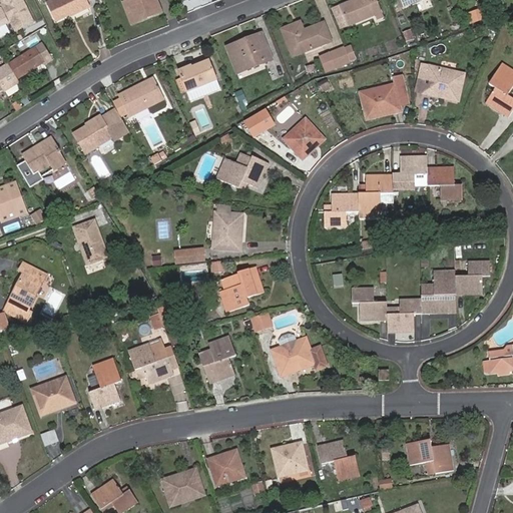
[(16,29),(33,21),(22,0),(0,0),(3,4),(1,5),(2,8),(0,9),(0,8),(0,25),(11,20),(16,29)]
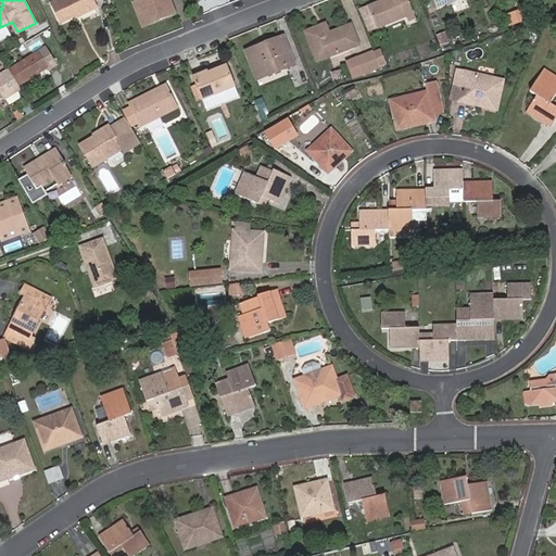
[(77,12),(95,4),(92,0),(50,0),(60,20),(74,12),(74,10),(76,9),(77,12)]
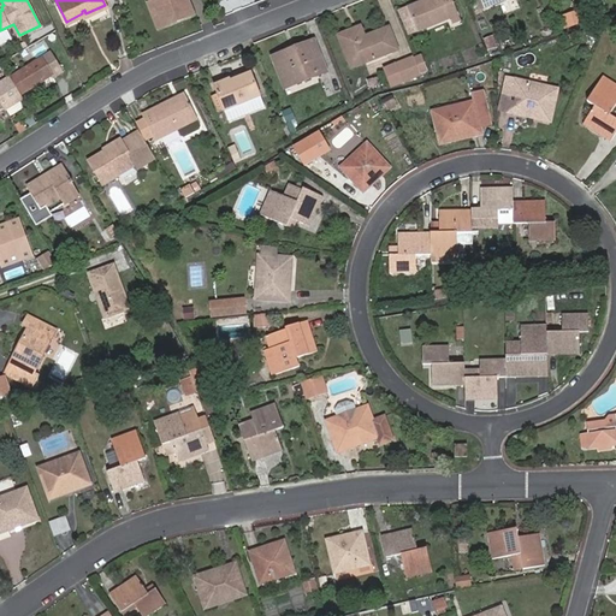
[(195,15),(188,0),(155,0),(152,3),(148,4),(159,29),(195,15)]
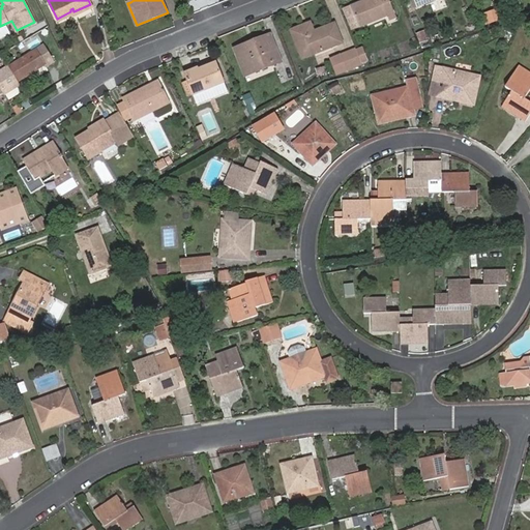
[(390,21),(396,18),(388,0),(365,0),(363,1),(352,5),(352,7),(360,26),(387,16),(390,21)]
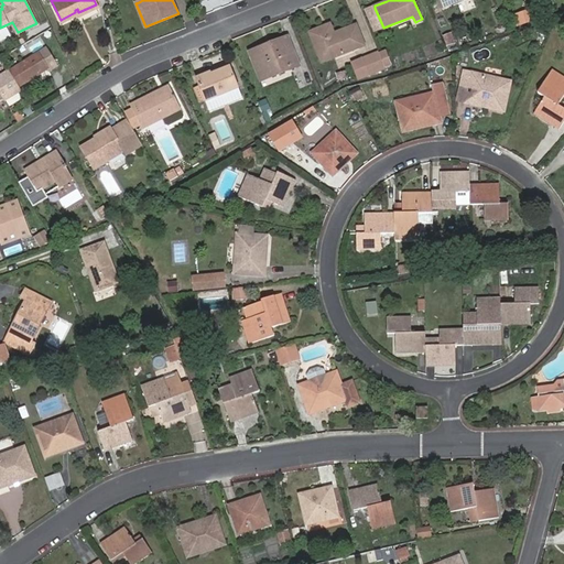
[(375,31),(383,28),(375,8),(367,11),(375,31)]
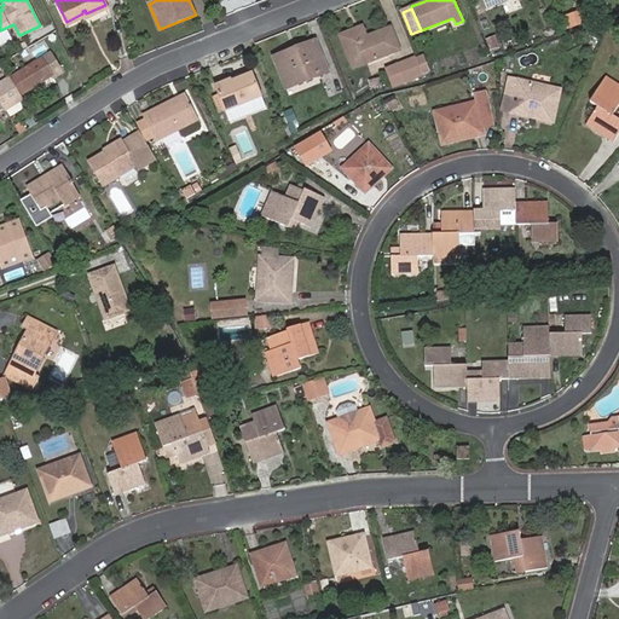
[(340,35),(353,69),(400,51),(391,27),(366,35),(359,39),(356,29),(340,35)]
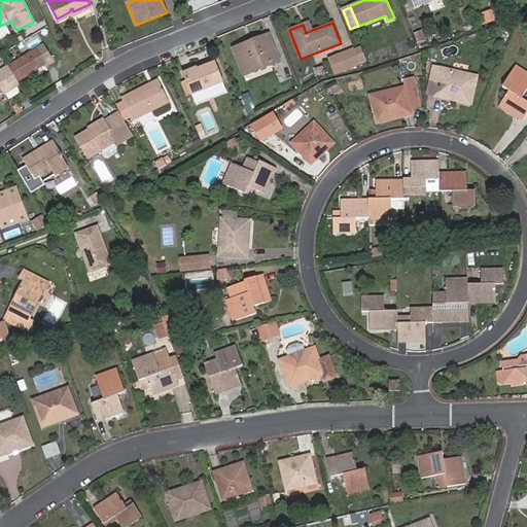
[(312,30),(309,23),(303,25),(306,33),(312,30)]
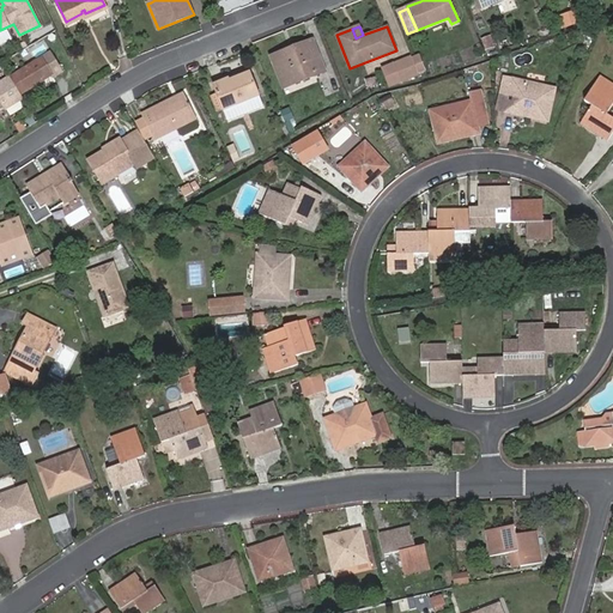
[(283,89),(326,72),(313,40),(292,48),(295,53),(273,61),(283,89)]
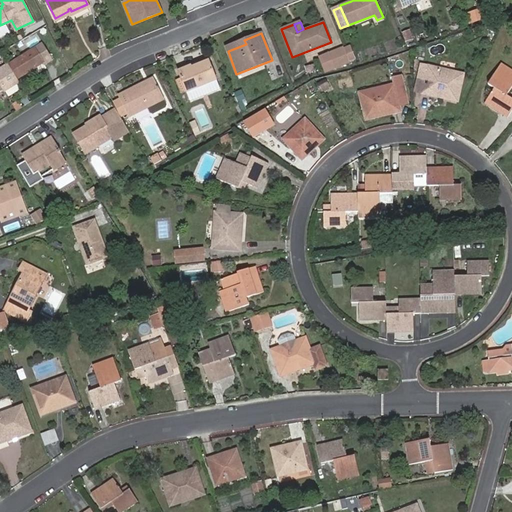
[(244,40),(226,47),(228,51),(246,44),(244,40)]
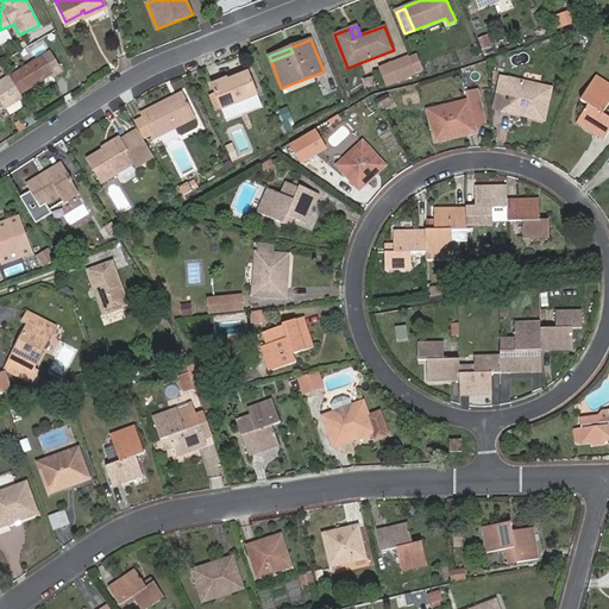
[(55,61),(49,52),(7,77),(18,94),(50,74),(46,67),(55,61)]
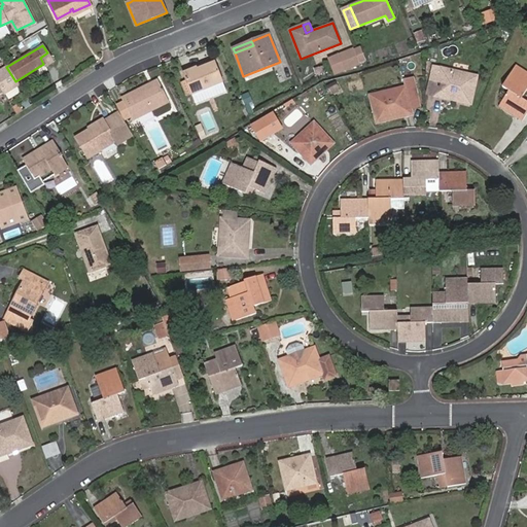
[(360,62),(374,57),(370,48),(356,55),(360,62)]
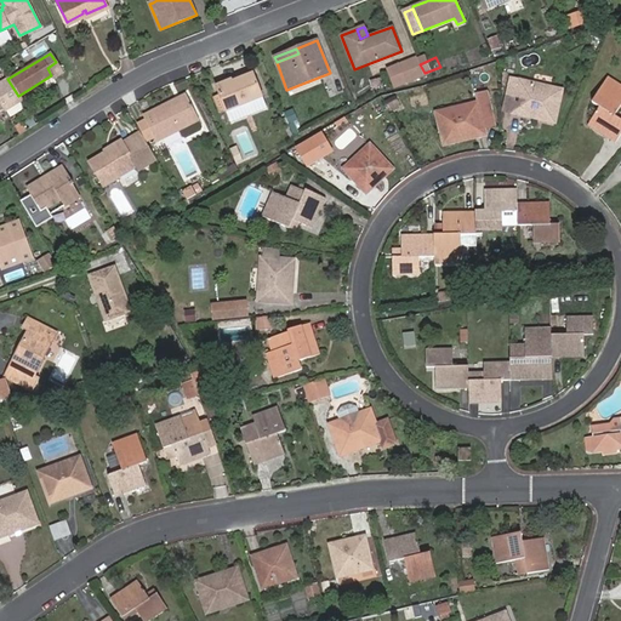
[(425,73),(420,64),(419,58),(400,66),(406,83),(425,75),(425,73)]
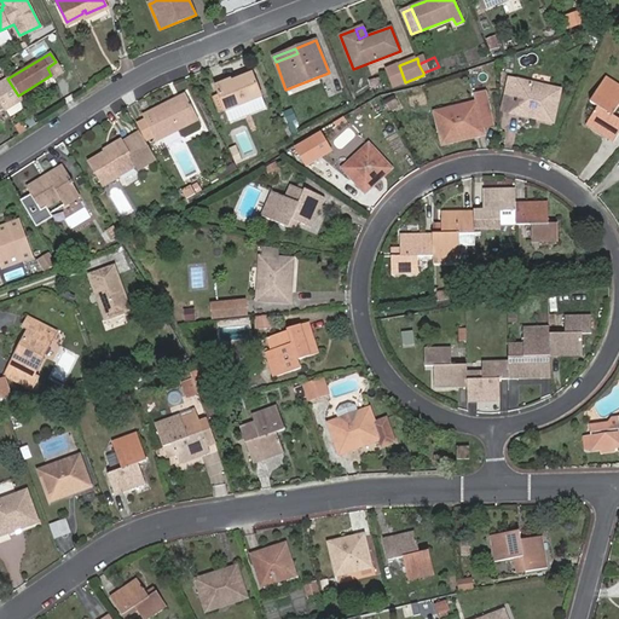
[(53,77),(62,73),(56,62),(47,68),(51,75),(53,77)]
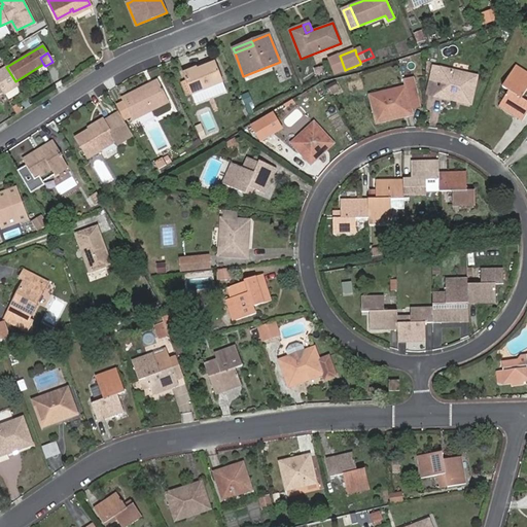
[(196,105),(227,93),(216,62),(184,74),(187,84),(191,95),(196,105)]
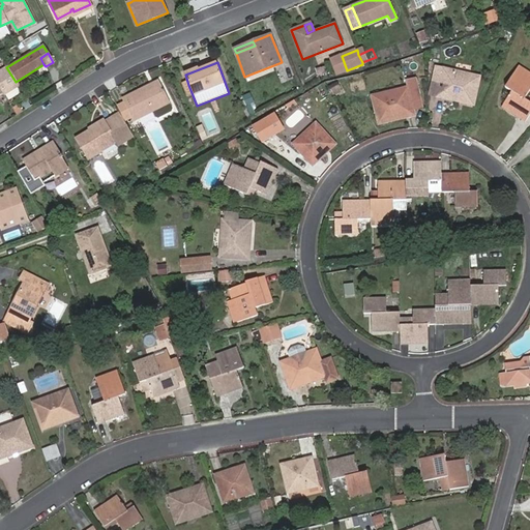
[(437,95),(474,105),(479,77),(471,75),(470,78),(452,75),(453,70),(436,66),(431,89),(438,91),(437,95)]
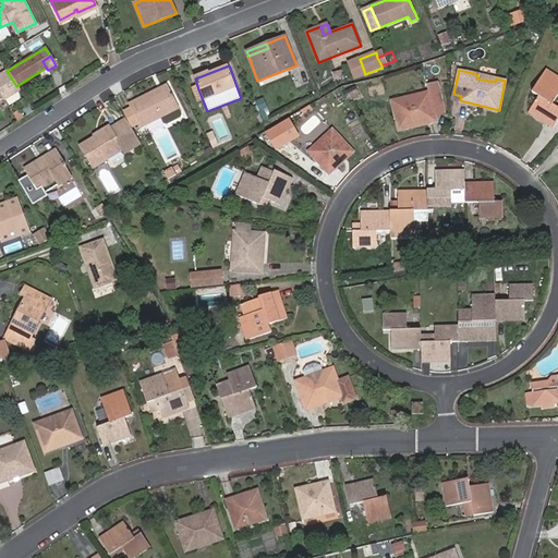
[(553,129),(557,120),(557,107),(553,105),(557,96),(557,95),(557,76),(546,70),(532,91),(538,95),(528,113),(553,129)]
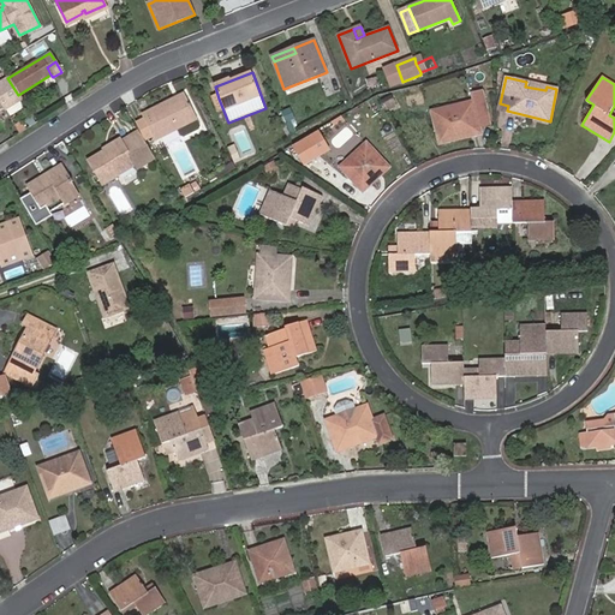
[(21,99),(18,95),(7,78),(0,82),(0,100),(5,108),(21,99)]
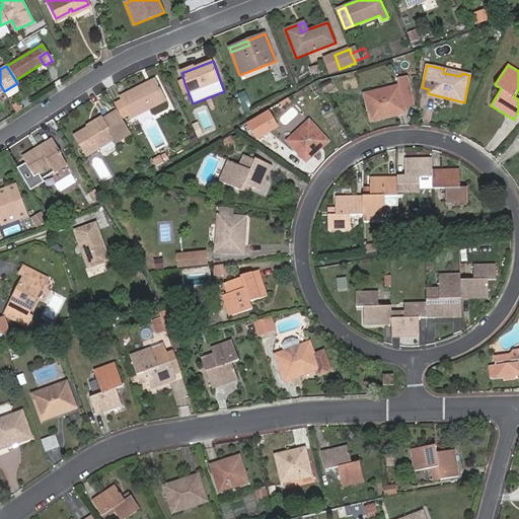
[(405,113),(404,105),(403,100),(412,98),(406,75),(397,78),(398,85),(390,87),(391,91),(375,95),(374,92),(365,94),(371,121),(405,113)]
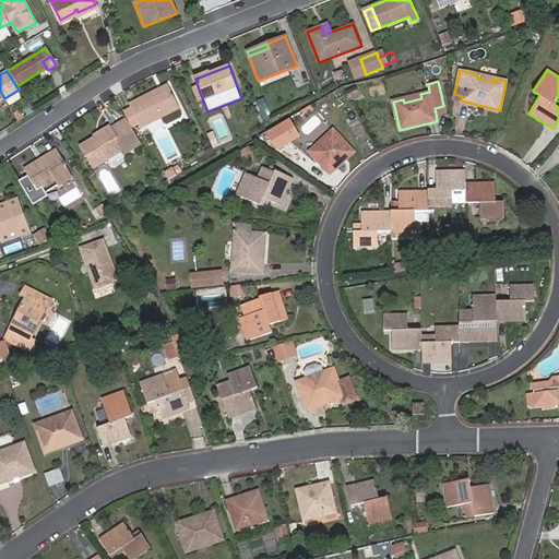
[(141,127),(179,108),(167,84),(129,104),(131,107),(139,122),(141,127)]
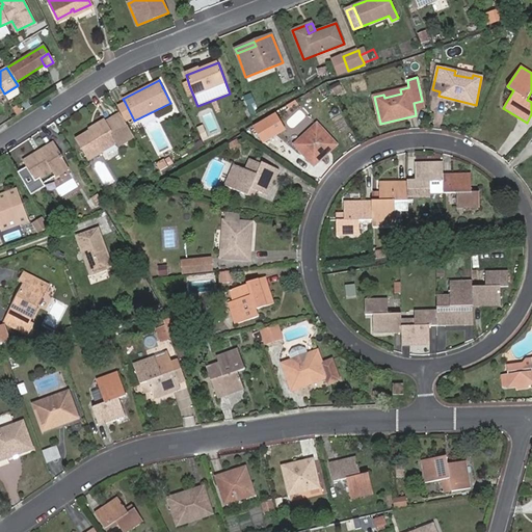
[(184,87),(188,98),(193,96),(189,85),(184,87)]
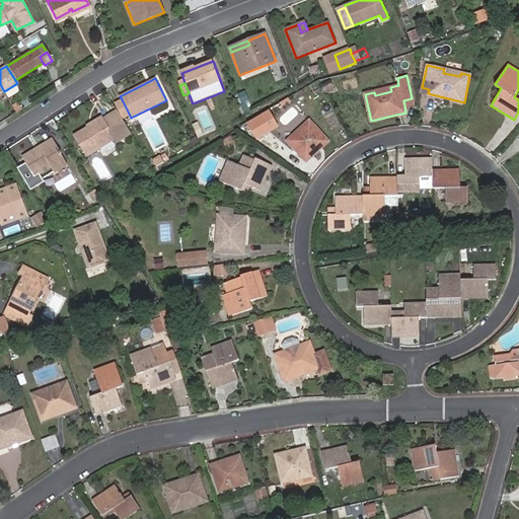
[(326,95),(336,89),(331,83),(322,88),(326,95)]
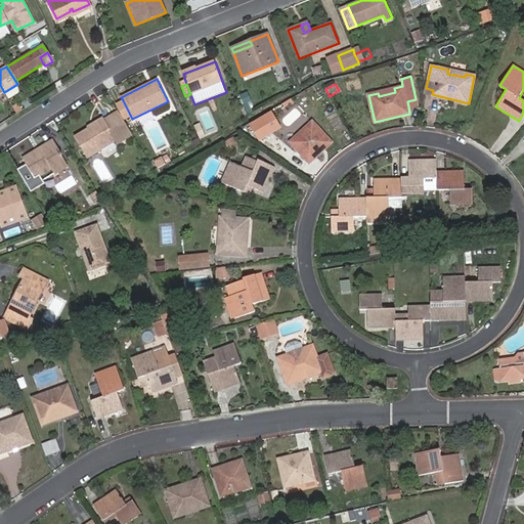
[(117,104),(124,119),(130,115),(123,100),(117,104)]
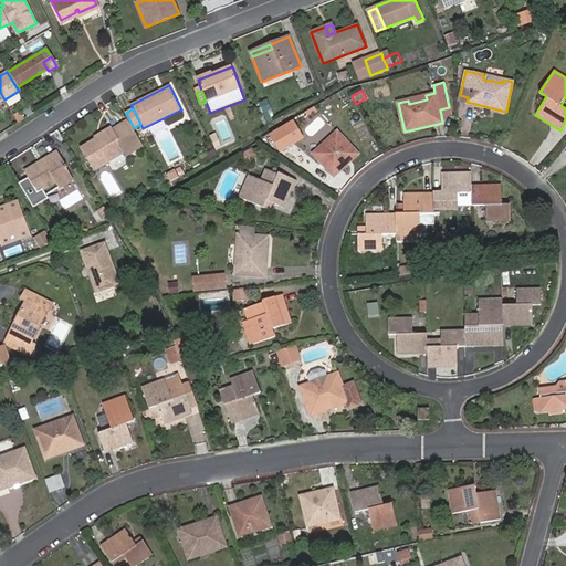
[(300,117),(273,132),(284,152),(311,136),(300,117)]
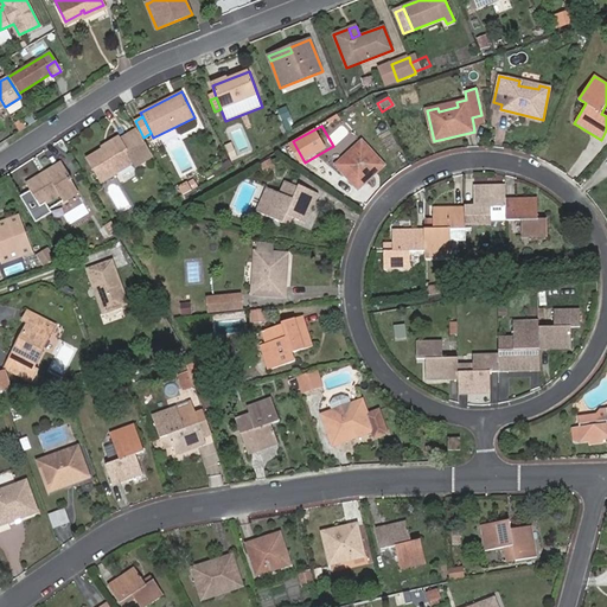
[(140,142),(132,129),(127,133),(135,146),(140,142)]
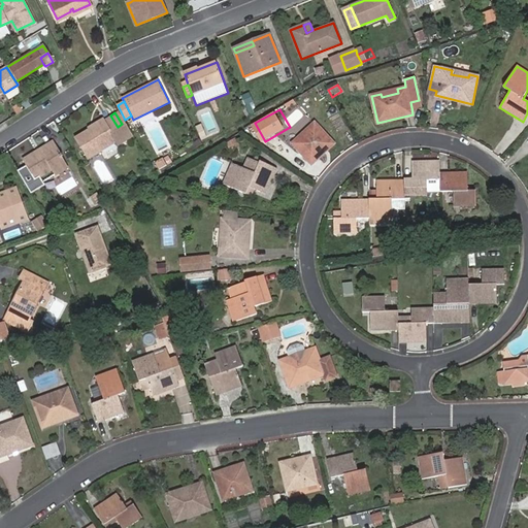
[(117,145),(130,137),(122,124),(118,127),(110,116),(104,120),(105,122),(90,131),(89,129),(73,138),(87,159),(114,141),(117,145)]
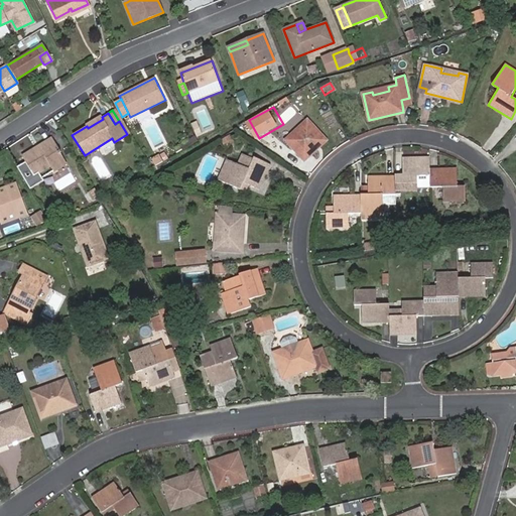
[(100,115),(86,124),(87,126),(88,128),(103,119),(102,117),(100,115)]
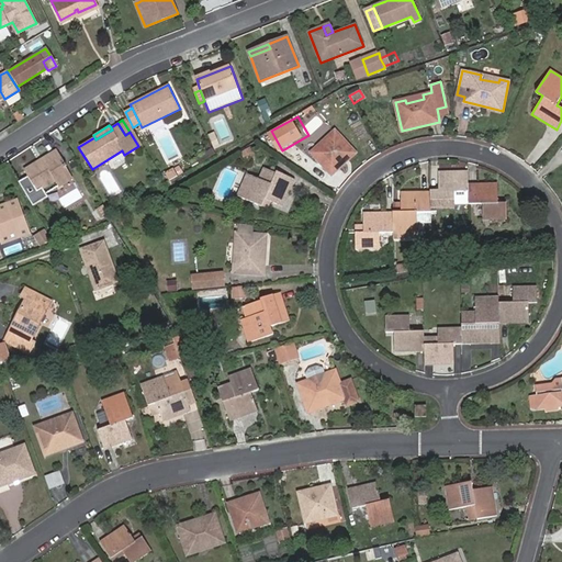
[(333,175),(357,154),(335,131),(327,137),(330,141),(322,148),(319,145),(312,152),(333,175)]
